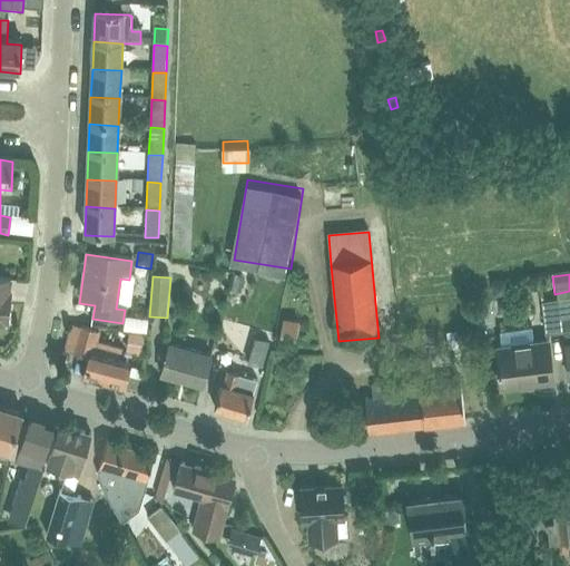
[(236,277),(231,296),(236,298),(242,295),(245,284),(243,280),(236,277)]
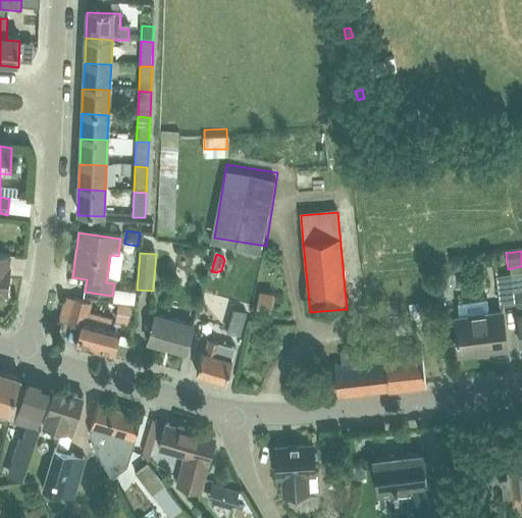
[(0,299),(7,300),(10,270),(8,270),(9,258),(0,257),(0,299)]
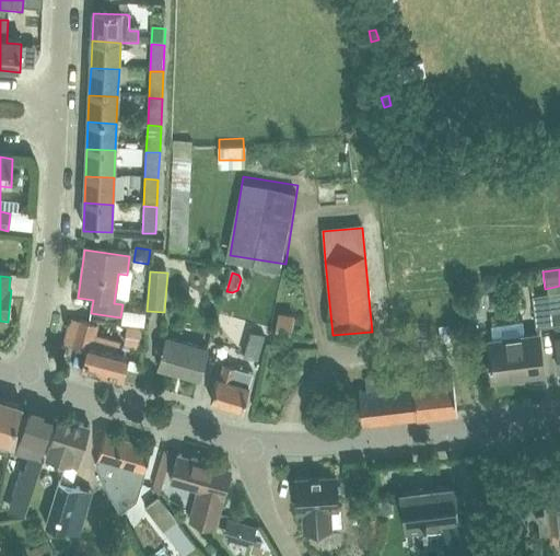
[(294,297),(301,291),(296,287),(290,292),(294,297)]
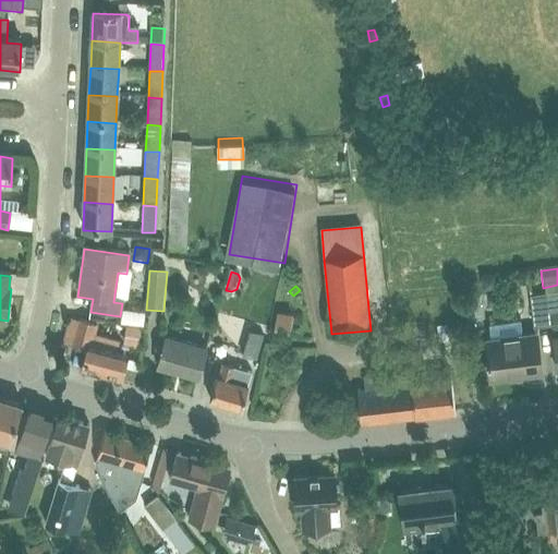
[(557,293),(547,296),(530,298),(534,329),(552,327),(549,317),(549,315),(549,313),(557,312),(557,293)]
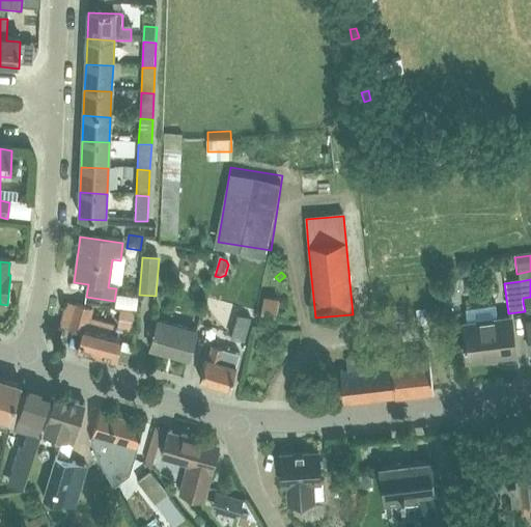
[(270,292),(276,285),(272,282),(267,287),(270,292)]
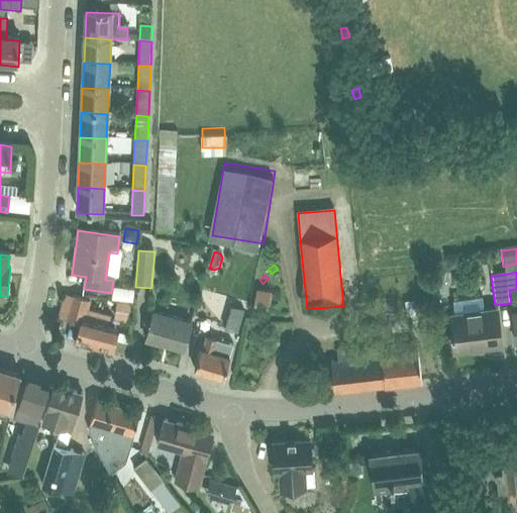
[(445,278),(430,280),(433,305),(448,303),(445,278)]
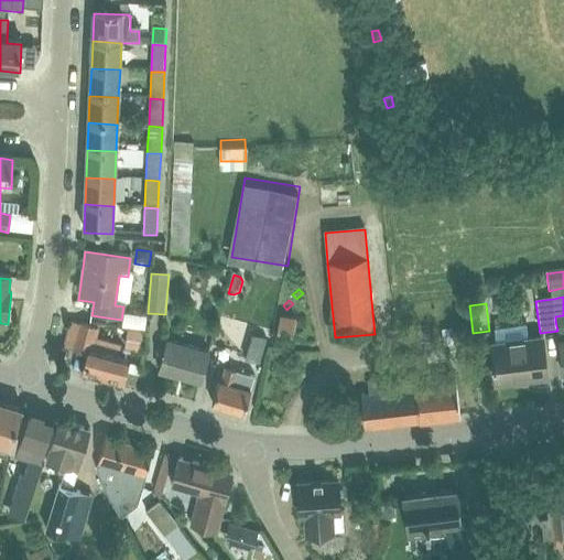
[(293,340),(296,320),(281,319),(277,337),(293,340)]
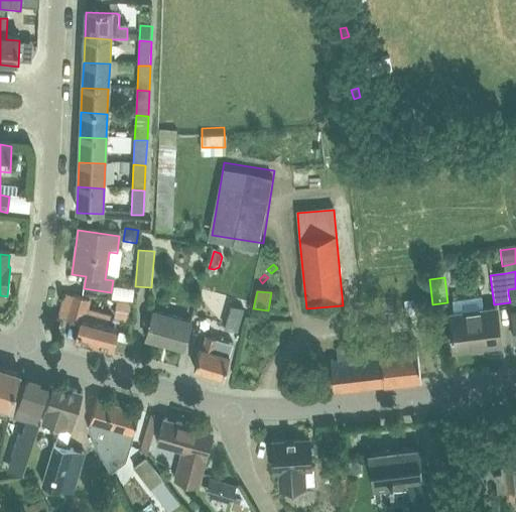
[(108,329),(110,318),(86,311),(89,301),(74,298),(74,299),(65,296),(59,320),(68,321),(68,322),(81,326),(76,344),(111,353),(111,352),(128,356),(132,342),(123,340),(124,336),(116,334),(116,332),(108,329)]
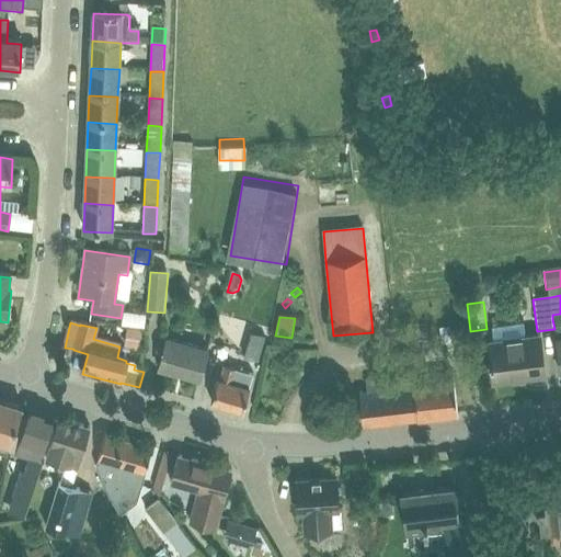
[(494,343),(488,344),(490,362),(492,384),(513,381),(513,378),(524,377),(524,379),(545,377),(542,355),(540,338),(525,340),(523,327),(493,330),(494,343)]
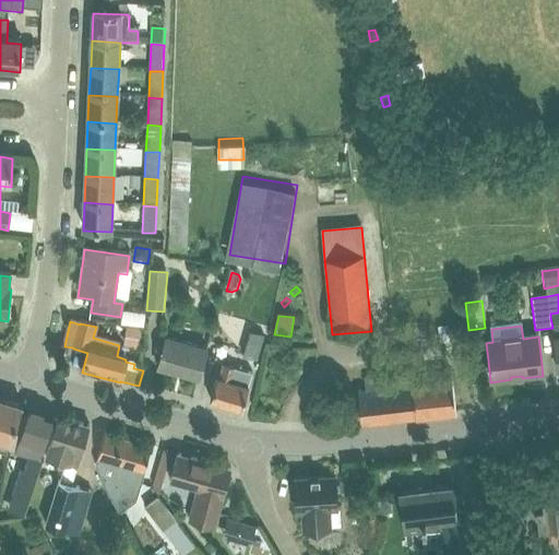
[(128,328),(125,340),(123,347),(139,350),(141,330),(128,328)]
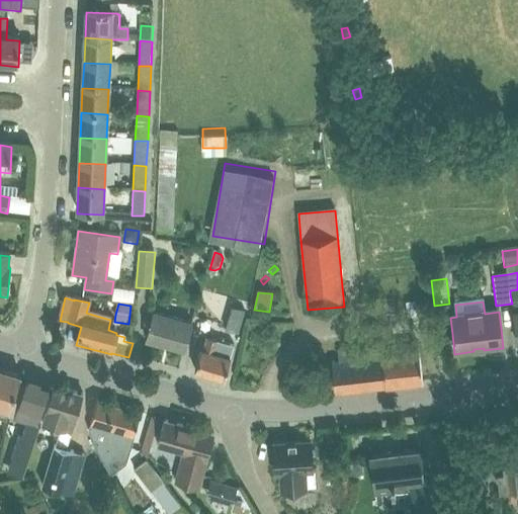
[(237,337),(245,313),(232,309),(225,333),(237,337)]
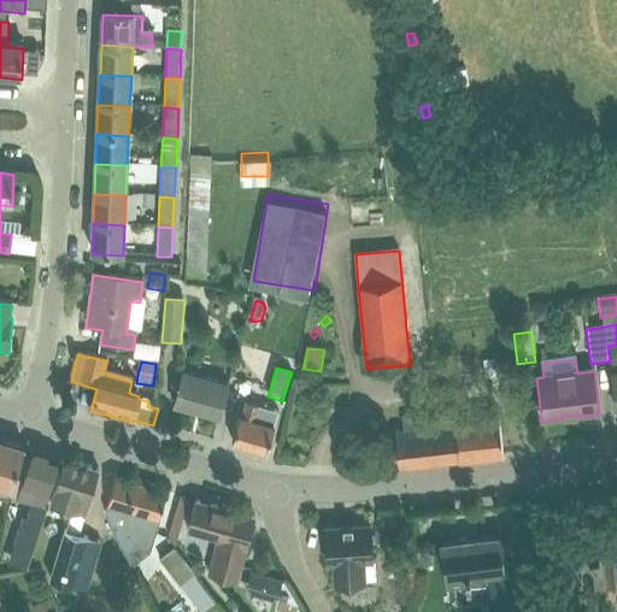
[(183,375),(175,409),(218,421),(228,387),(183,375)]
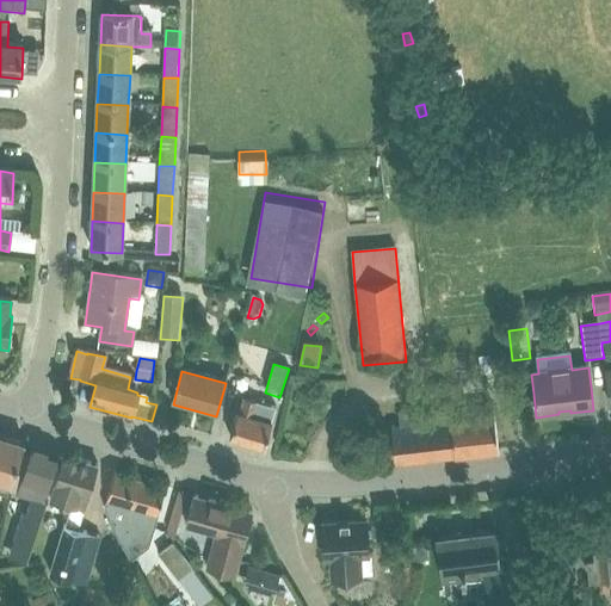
[(272,425),(271,425),(275,410),(257,404),(258,404),(245,400),(240,415),(238,414),(229,440),(264,450),(272,425)]
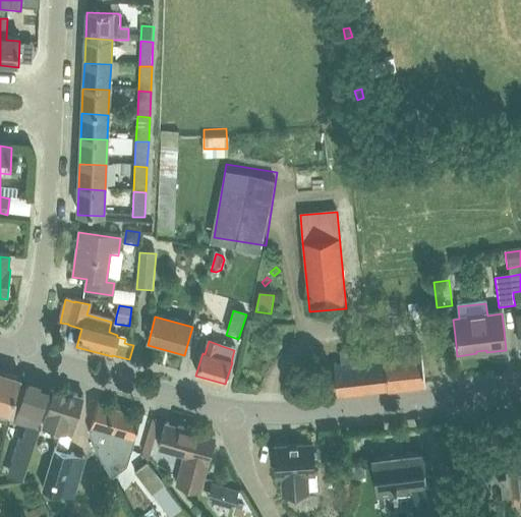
[(334,366),(337,398),(425,389),(421,351),(385,355),(385,351),(359,354),(359,352),(339,354),(341,366),(334,366)]
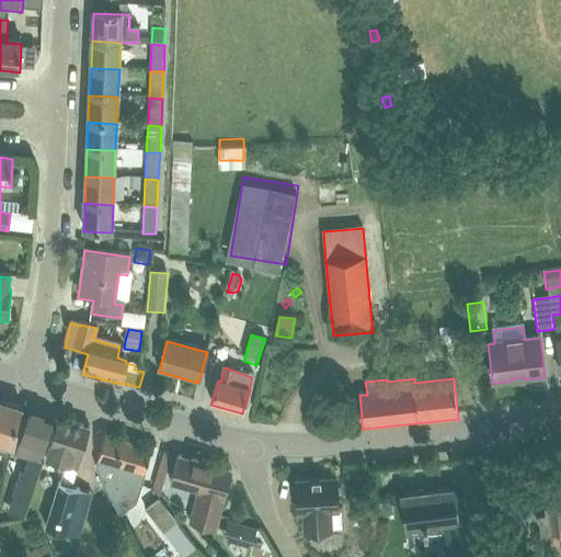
[(0,455),(8,457),(22,410),(0,402),(0,455)]
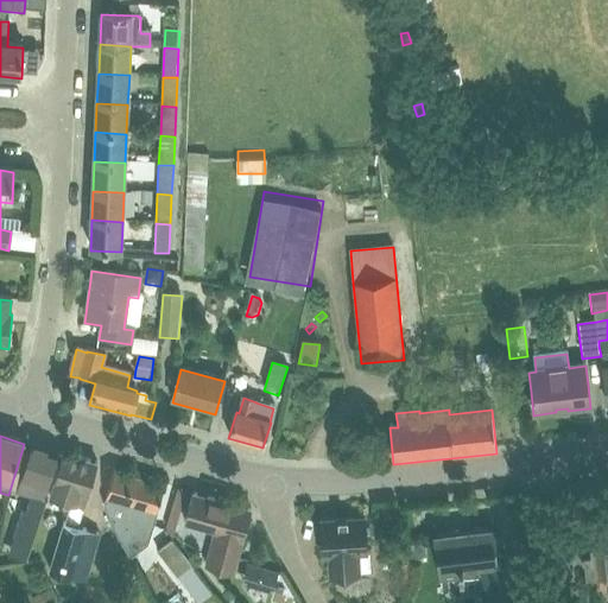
[(23,515),(13,540),(33,547),(48,502),(44,501),(59,455),(32,446),(17,494),(31,499),(27,512),(23,515)]
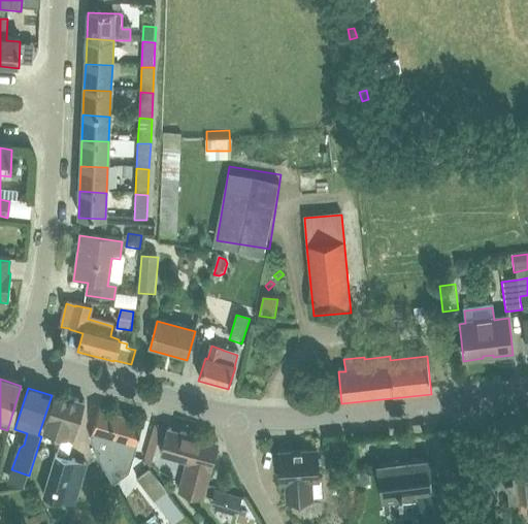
[(43,498),(73,508),(85,467),(67,462),(85,405),(55,396),(43,433),(63,439),(43,498)]
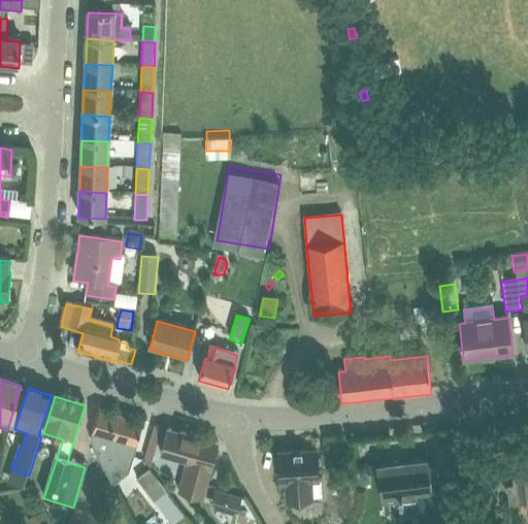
[(92,433),(91,440),(99,460),(112,484),(128,473),(131,461),(137,443),(143,423),(99,410),(93,429),(92,433)]
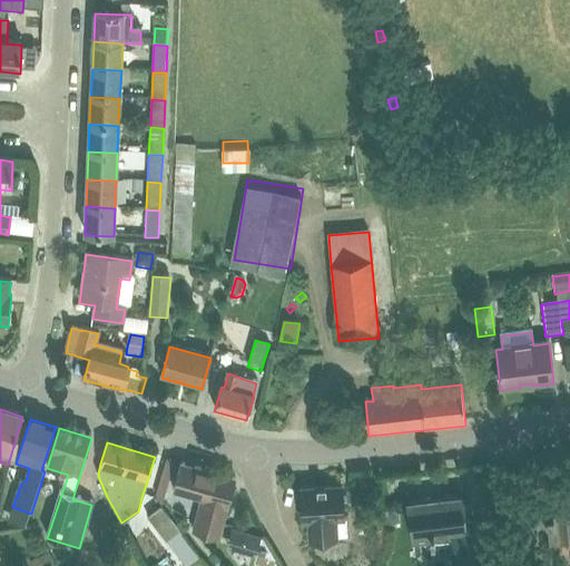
[(235,481),(180,465),(173,493),(202,500),(194,534),(197,535),(218,540),(235,481)]
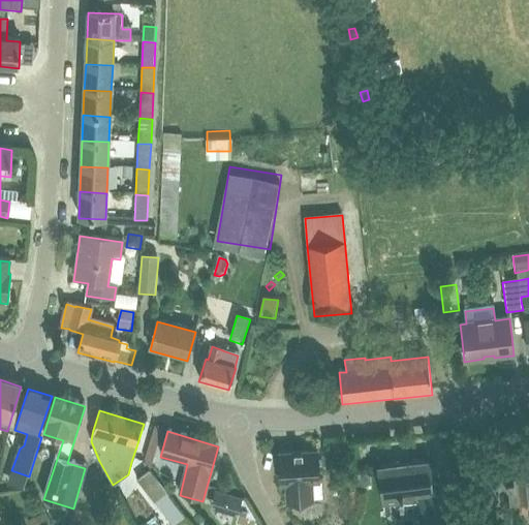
[(514,477),(507,485),(508,493),(508,494),(519,501),(528,500),(528,450),(510,453),(514,477)]
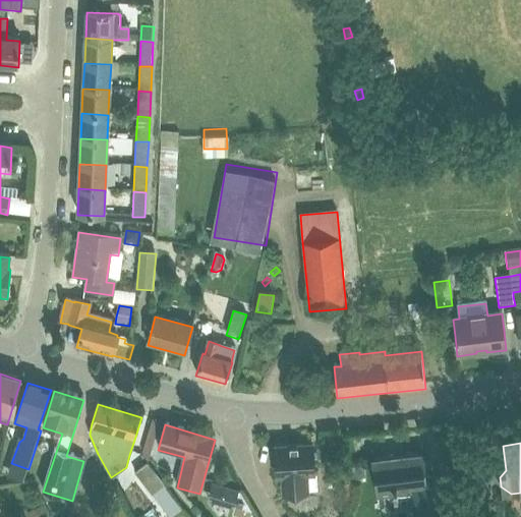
[(146,444),(142,453),(148,463),(153,446),(146,444)]
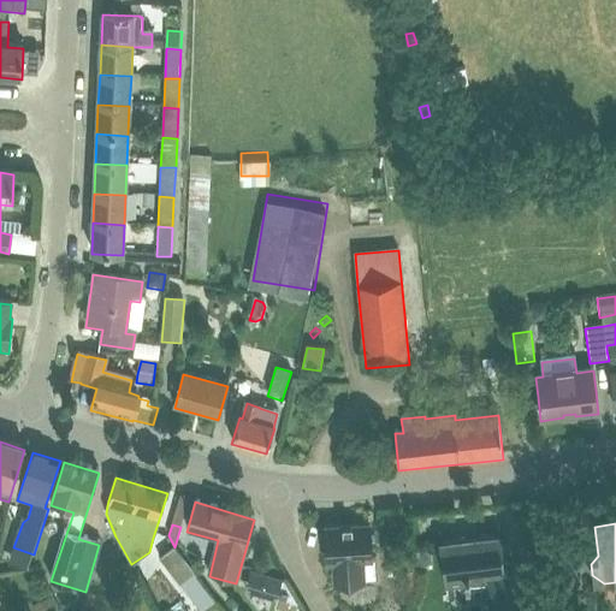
[(369,527),(325,531),(326,564),(333,564),(335,587),(367,586),(366,564),(366,562),(372,562),(369,527)]
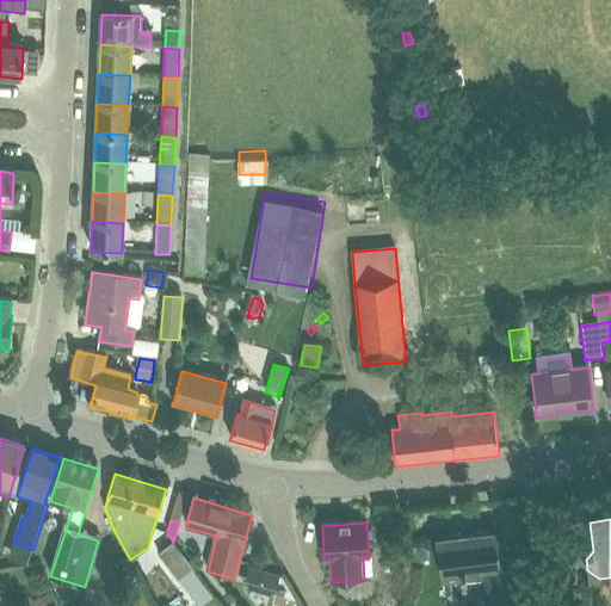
[(381,554),(401,551),(399,533),(378,535),(381,554)]
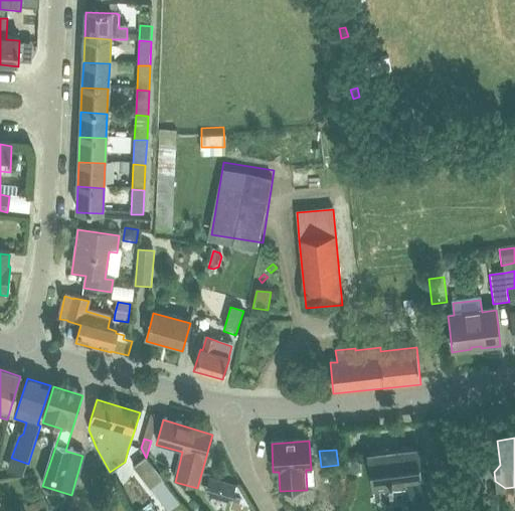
[(368,456),(370,476),(373,497),(391,495),(390,490),(406,488),(408,507),(433,504),(430,474),(421,475),(418,450),(368,456)]
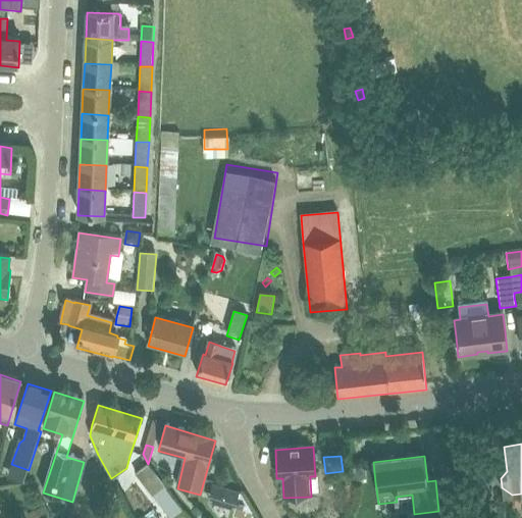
[(165,488),(148,465),(135,475),(152,498),(165,488)]
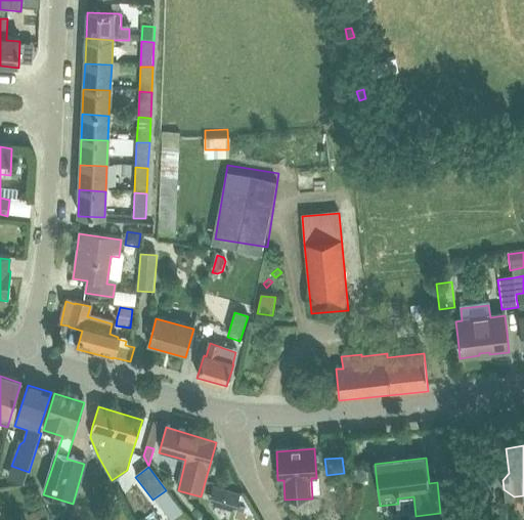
[(352,505),(351,487),(344,487),(345,506),(352,505)]
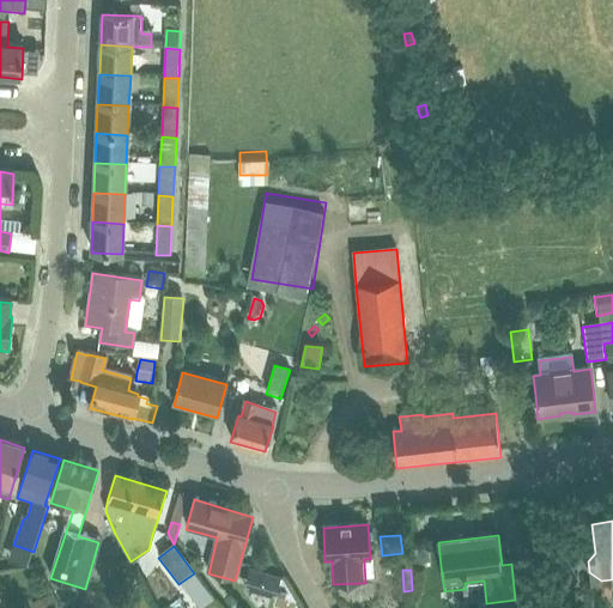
[(271,597),(274,583),(244,576),(241,590),(271,597)]
